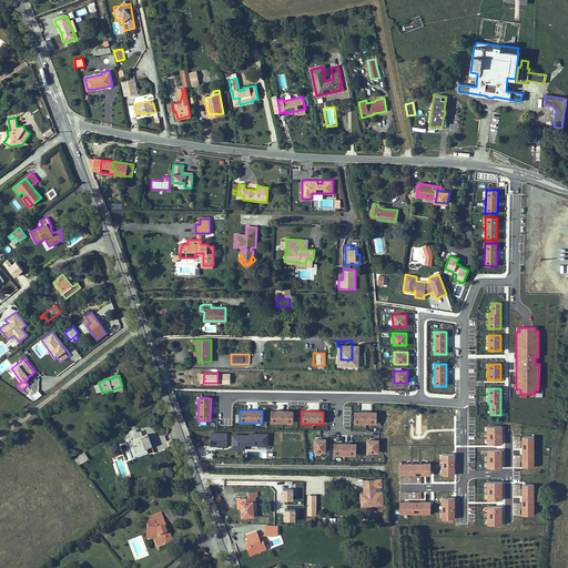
[(270,412),(270,423),(293,423),(293,412),(270,412)]
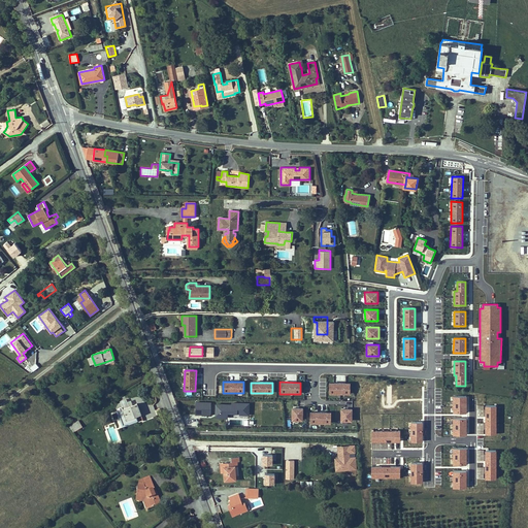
[(350,384),(329,383),(329,394),(350,395),(350,384)]
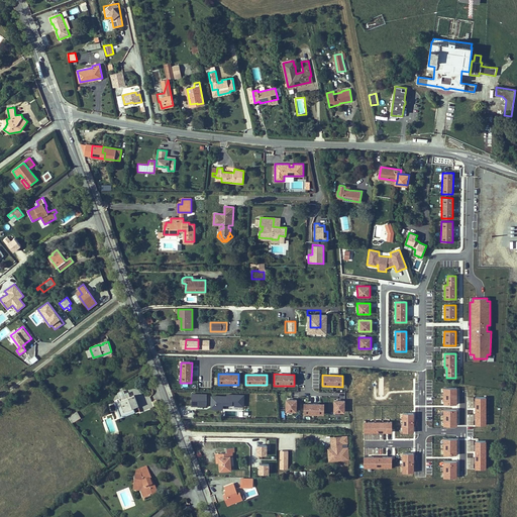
[(129,395),(128,391),(124,393),(123,390),(117,392),(119,399),(129,395)]
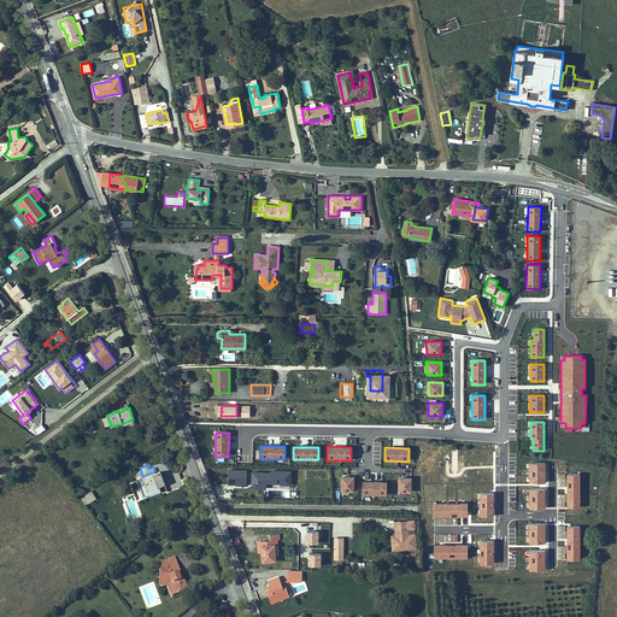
[(246,485),(247,469),(229,469),(228,485),(246,485)]
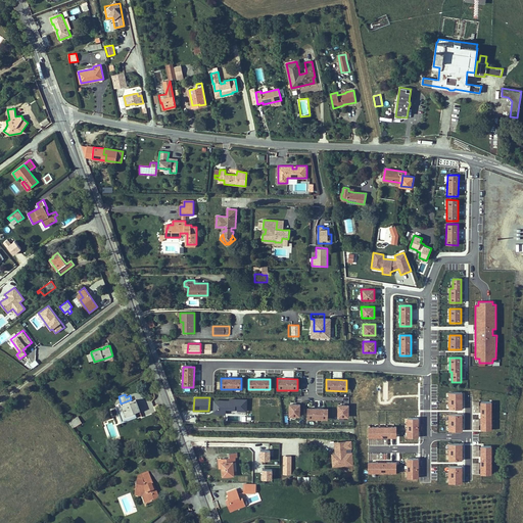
[(247,411),(247,399),(214,397),(212,413),(226,414),(226,410),(247,411)]
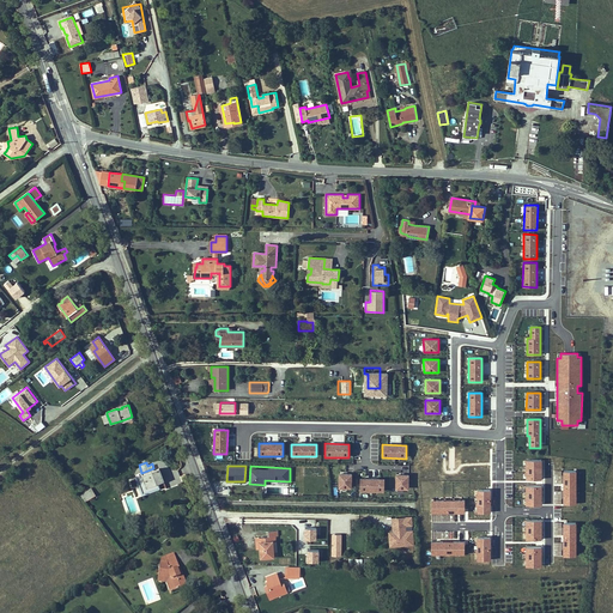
[(164,481),(159,468),(143,474),(147,487),(164,481)]
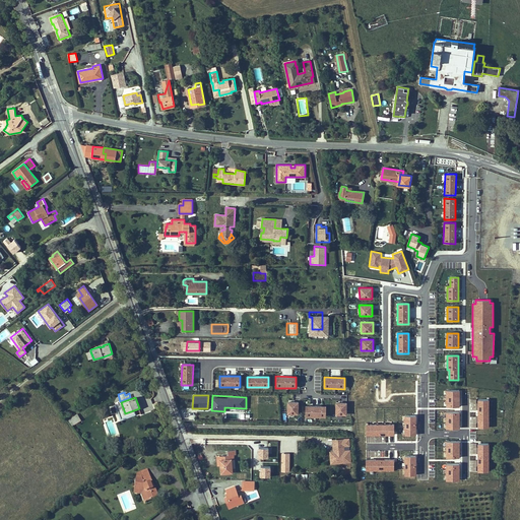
[(286,401),(286,414),(299,414),(299,401),(286,401)]
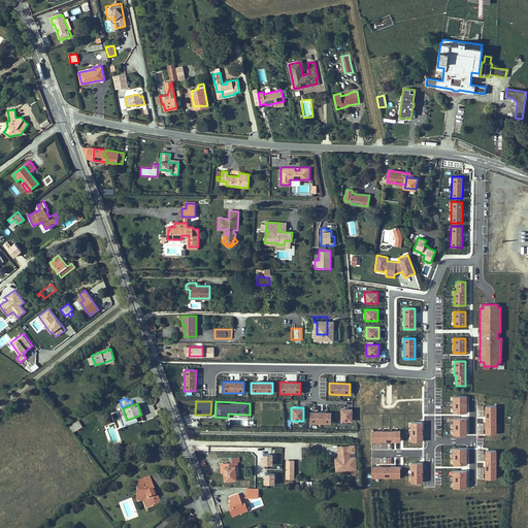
[(340,408),(340,422),(352,422),(352,409),(340,408)]
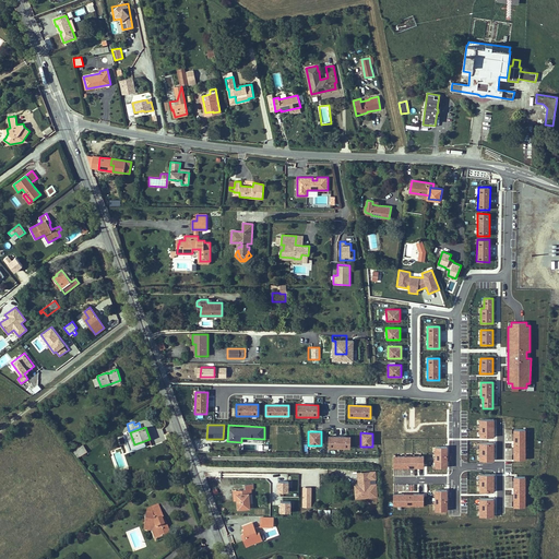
[(351,437),(328,436),(328,449),(349,449),(351,437)]
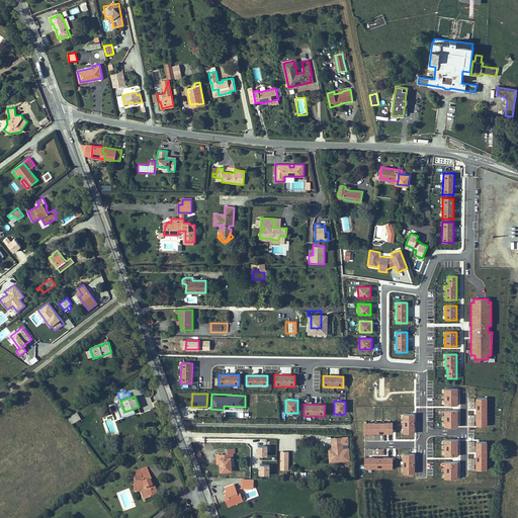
[(401,427),(400,429),(405,431),(409,423),(412,417),(394,408),(389,419),(395,421),(394,424),(401,427)]
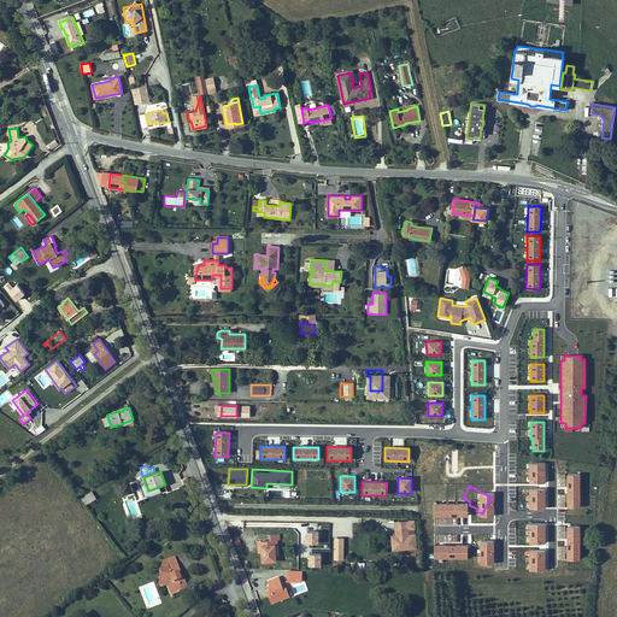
[(97,499),(93,492),(82,498),(84,501),(87,500),(88,503),(97,499)]
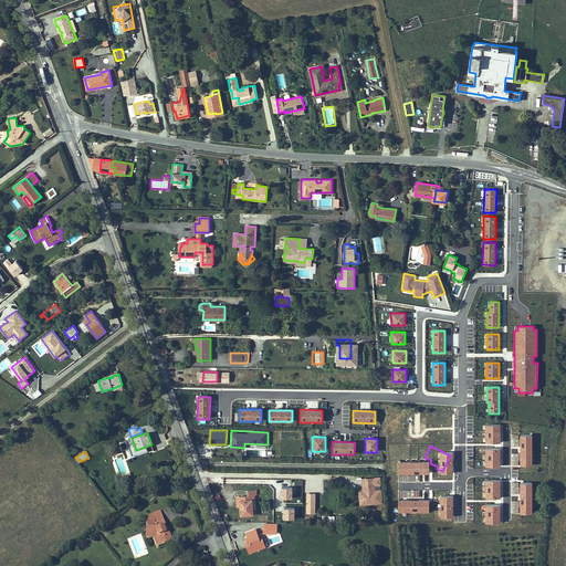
[(450,456),(447,462),(453,465),(457,459),(450,456)]
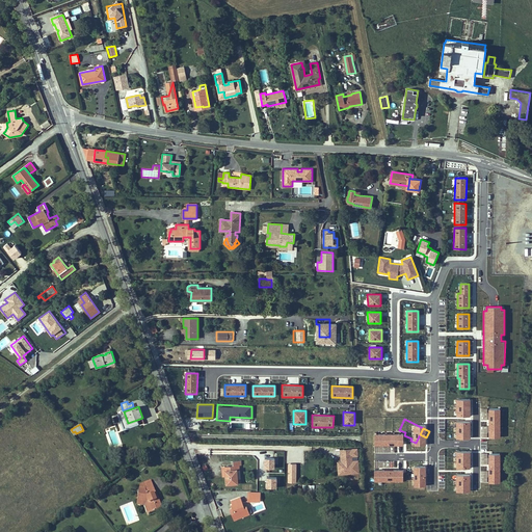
[(341,460),(337,460),(338,474),(360,473),(358,448),(340,449),(341,460)]
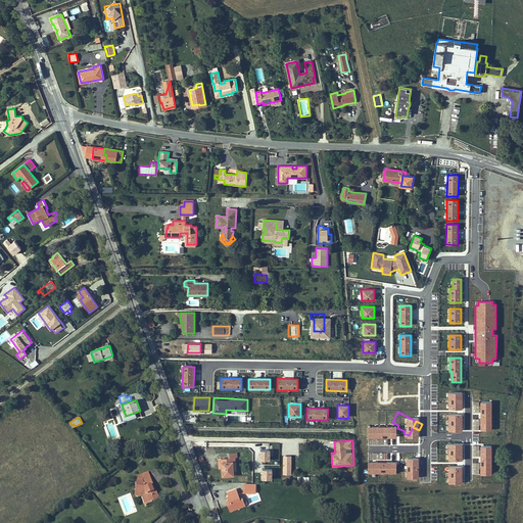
[(259,448),(259,460),(270,460),(271,449),(259,448)]
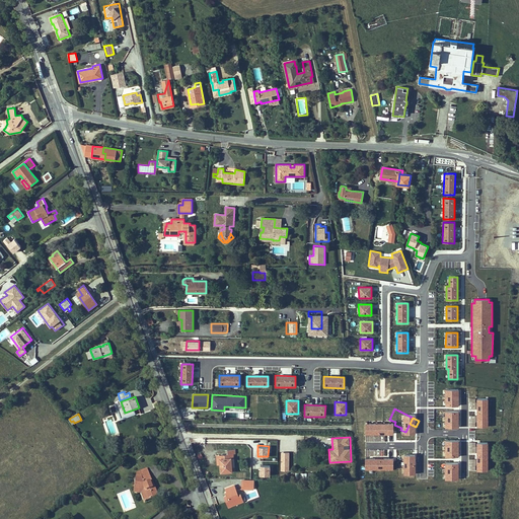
[(281,451),(280,470),(289,470),(290,451),(281,451)]
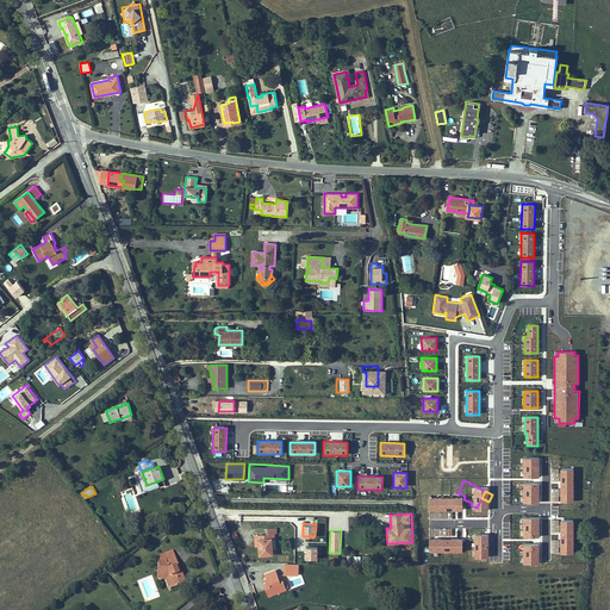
[(272,539),(271,539),(269,534),(260,535),(260,540),(259,540),(260,554),(273,554),(272,539)]
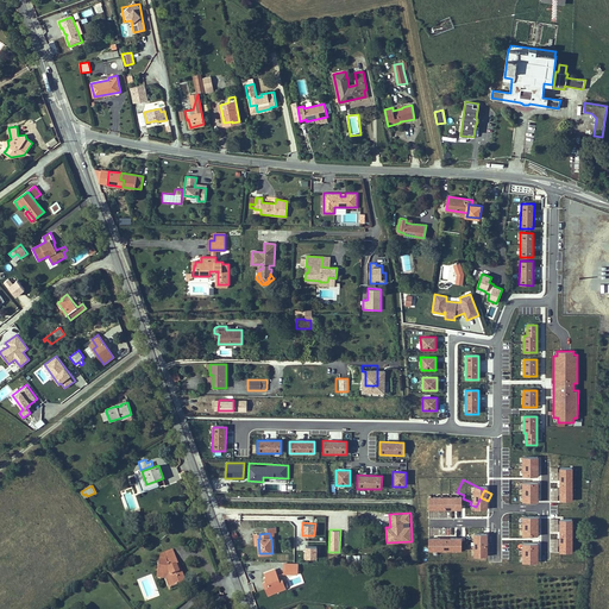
[(305,557),(318,558),(318,546),(305,545),(305,557)]
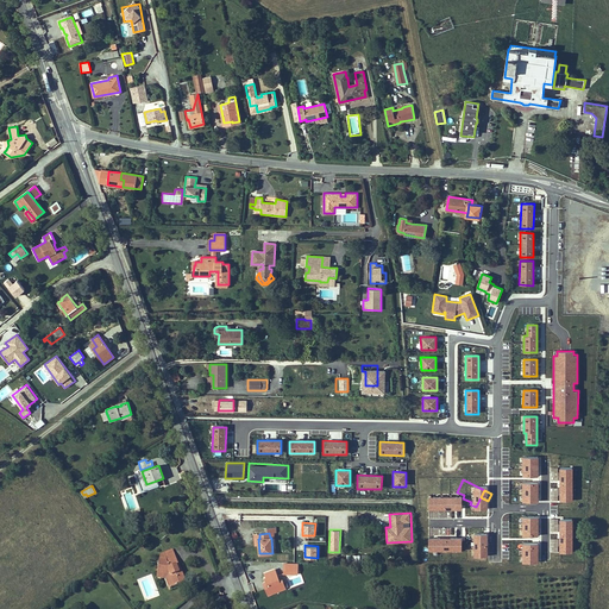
[(159,559),(158,572),(167,573),(171,572),(173,576),(170,576),(174,586),(186,582),(181,570),(179,571),(176,565),(179,565),(176,557),(167,560),(159,559)]
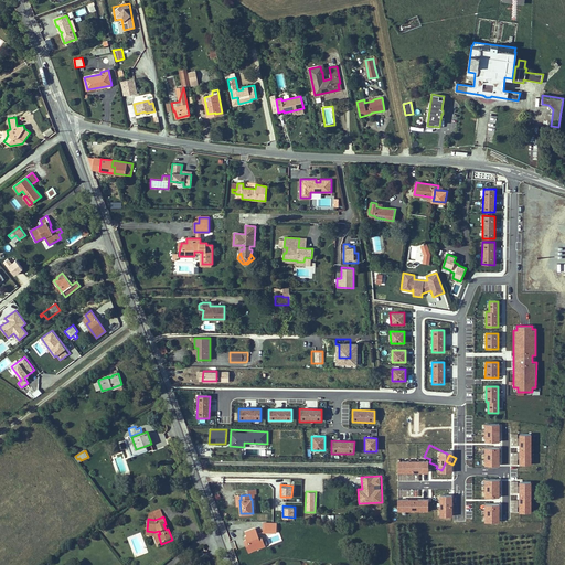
[(275,528),(275,523),(267,523),(267,526),(264,529),(264,533),(276,533),(276,528),(275,528)]
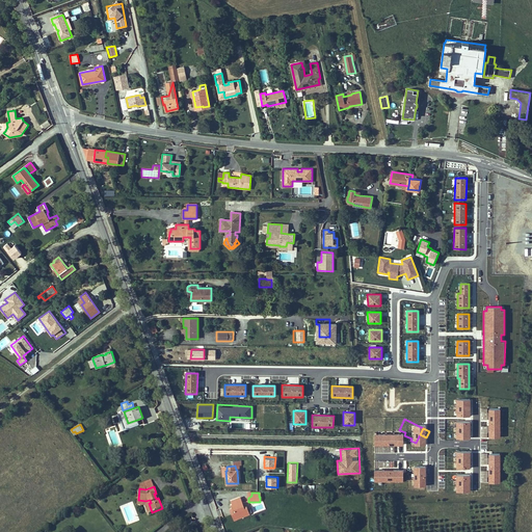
[(233,508),(229,510),(233,521),(249,514),(245,504),(243,505),(240,498),(232,501),(234,506),(233,506),(233,508)]
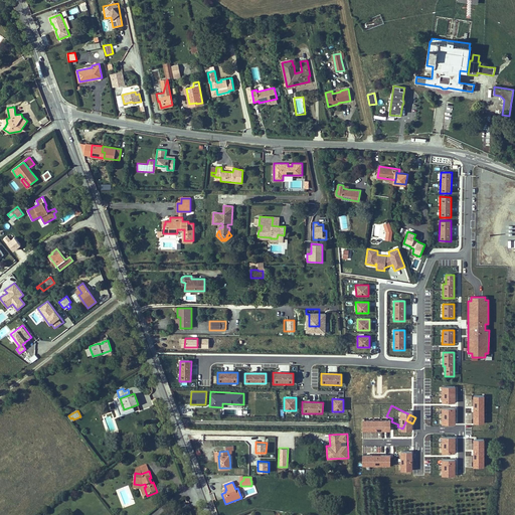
[(144,497),(147,496),(144,487),(146,487),(145,484),(141,485),(134,484),(133,488),(141,489),(144,497)]
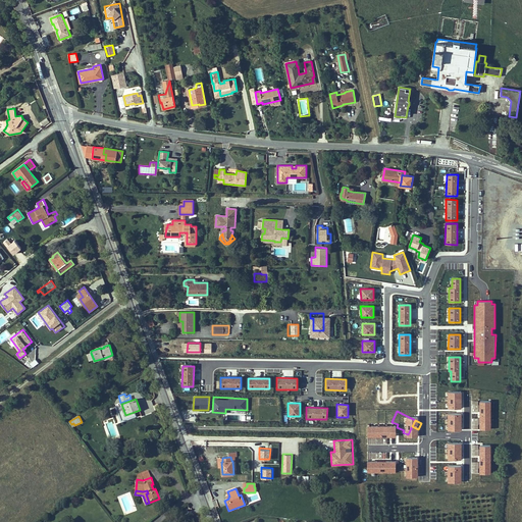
[(129,496),(123,498),(128,511),(134,509),(132,504),(135,503),(133,500),(131,500),(129,496)]
